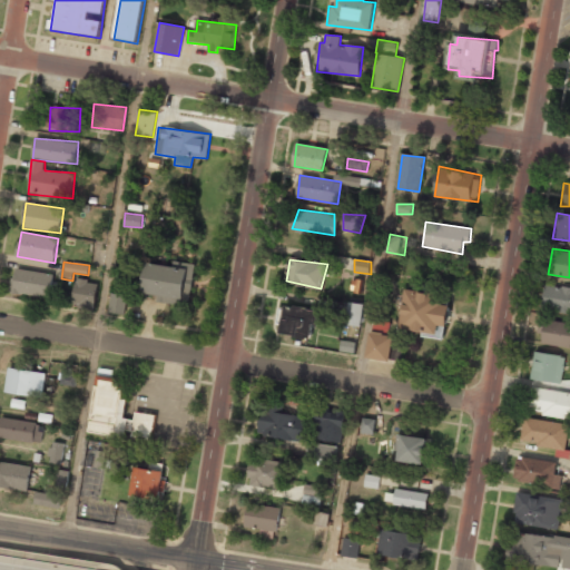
[(143,293),(157,295),(157,301),(190,305),(195,264),(174,262),(174,266),(146,263),(143,293)]
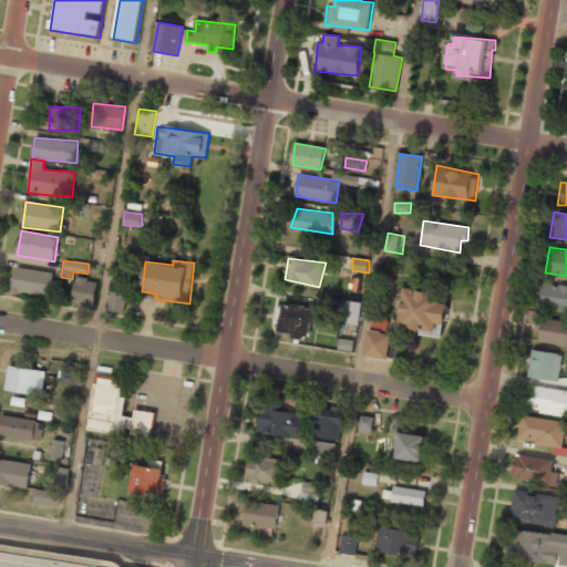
[(11,291),(50,296),(53,271),(13,267),(11,291)]
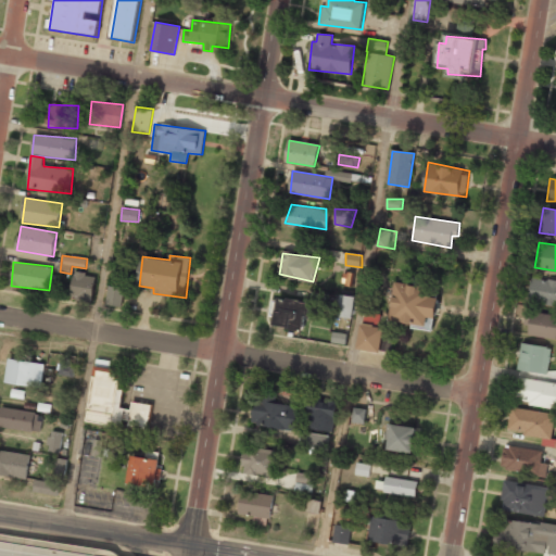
[(96,276),(74,272),(70,298),(91,302),(96,276)]
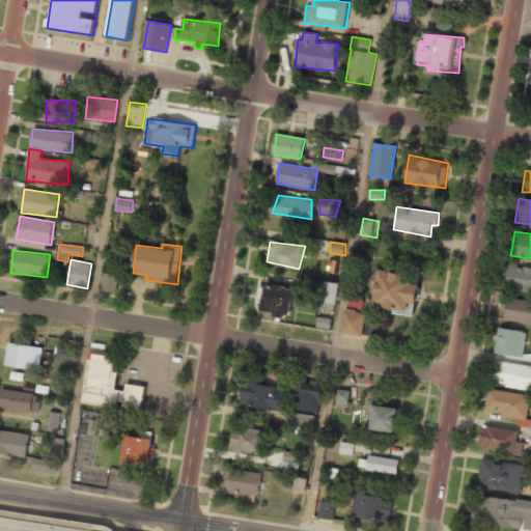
[(530,269),(507,266),(503,287),(530,291),(530,269)]
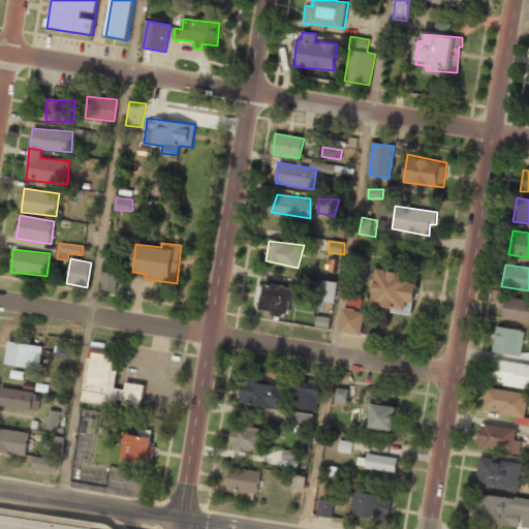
[(373,304),(377,268),(421,276),(412,311),(373,304)]
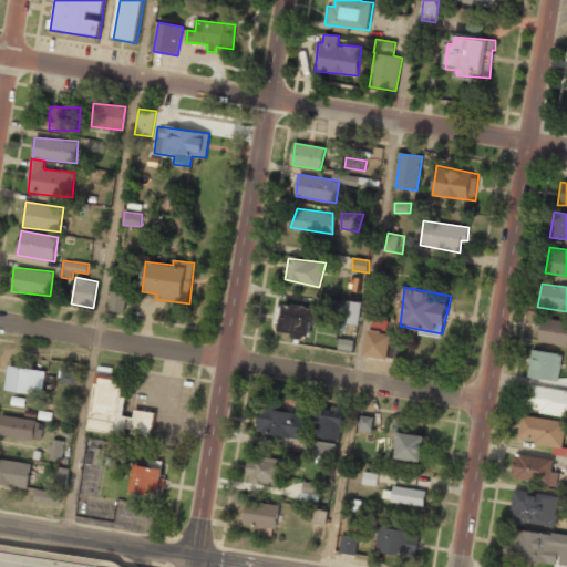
[(107,310),(124,312),(126,294),(110,291),(107,310)]
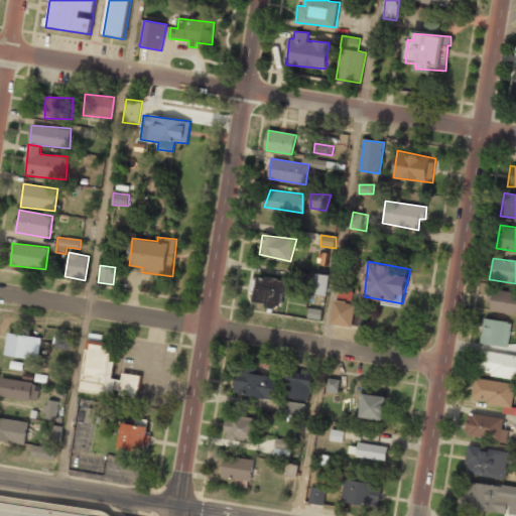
[(311,291),(314,273),(331,276),(327,297),(311,291)]
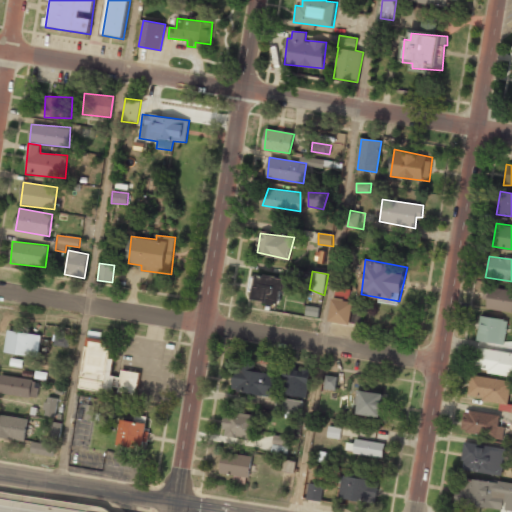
[(249,297),(253,273),(285,279),(280,308),(249,297)]
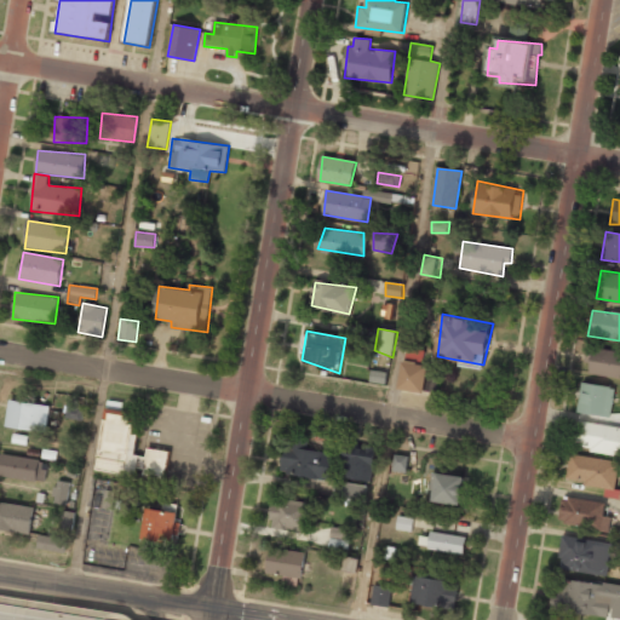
[(619,378),(583,373),(587,348),(619,352),(619,378)]
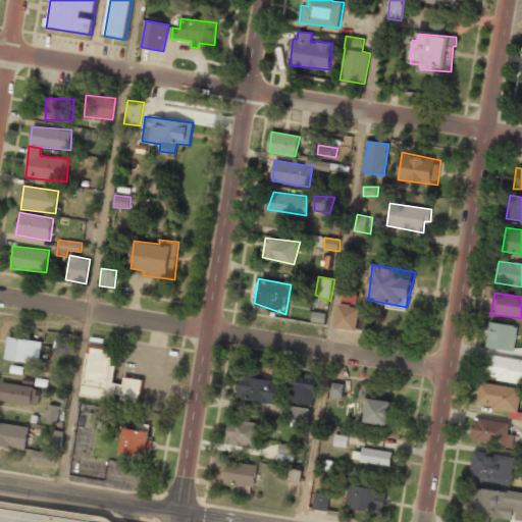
[(337,324),(341,305),(359,308),(356,327),(337,324)]
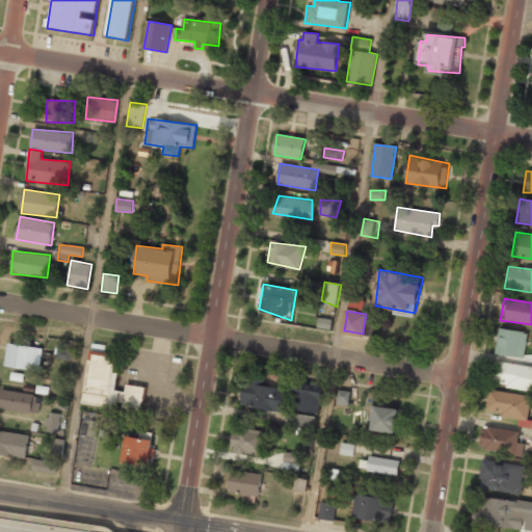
[(317,328),(318,318),(333,319),(330,331),(317,328)]
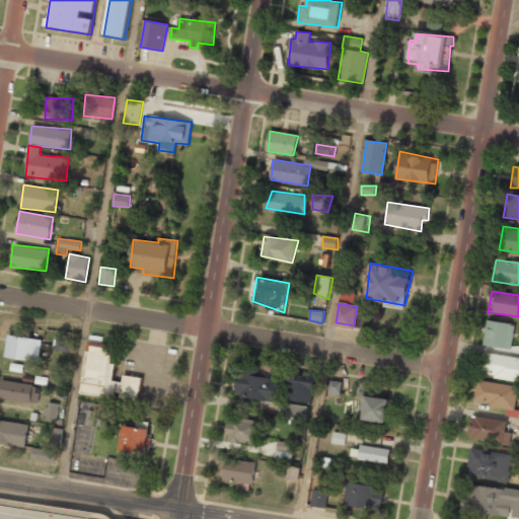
[(484,344),(488,320),(513,324),(509,348),(484,344)]
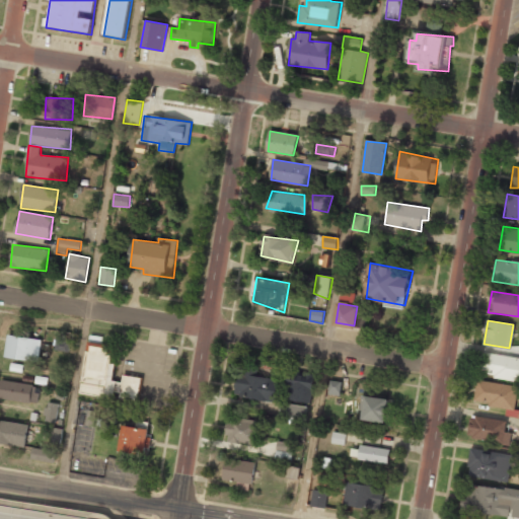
[(4,357),(39,362),(42,340),(8,335),(4,357)]
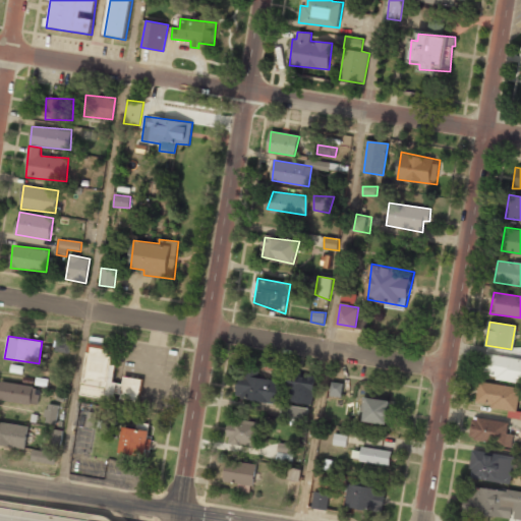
[(55,351),(69,354),(71,343),(57,340),(55,351)]
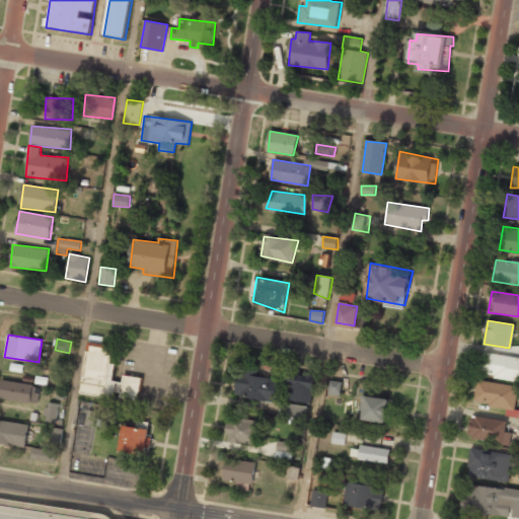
[(81,393),(117,398),(118,397),(138,399),(141,378),(123,375),(123,382),(113,381),(116,363),(112,363),(115,346),(88,342),(81,393)]
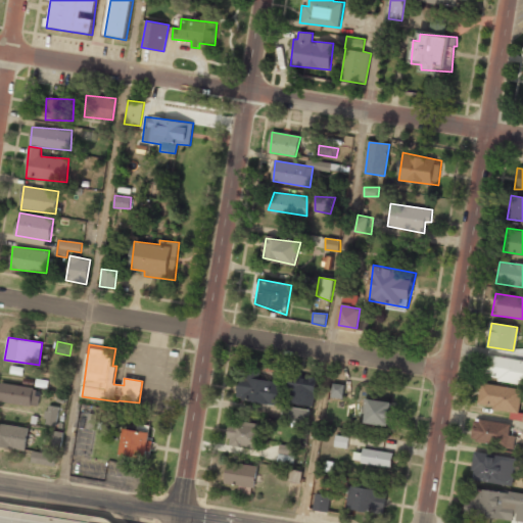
[(522,360),(484,353),(480,375),(522,383),(522,360)]
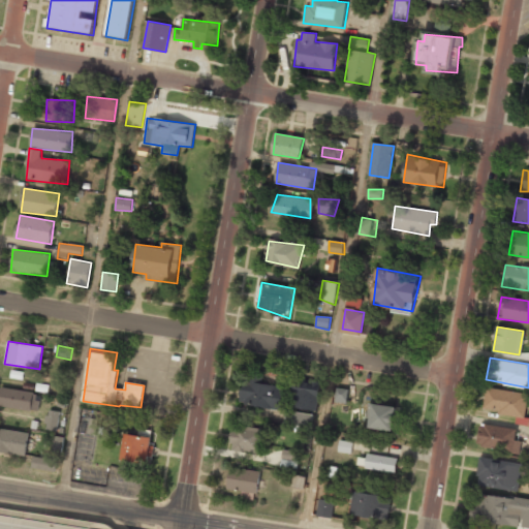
[(288,405),(293,376),(321,382),(317,411),(288,405)]
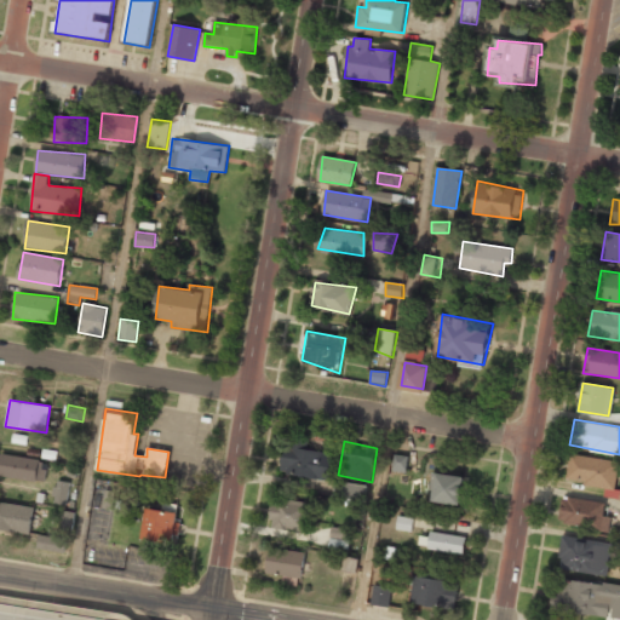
[(279,472),(283,447),(333,455),(331,482),(279,472)]
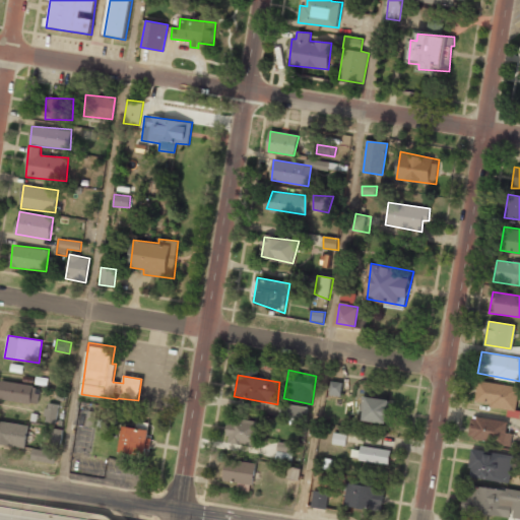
[(0,401),(39,404),(40,385),(0,381),(0,401)]
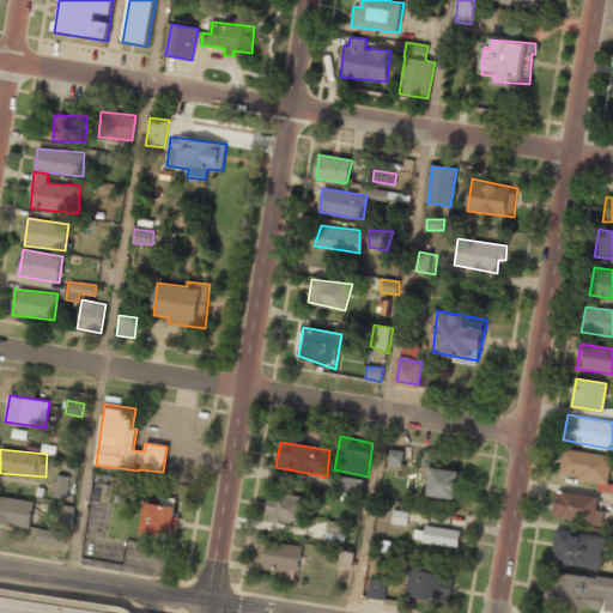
[(389,449),(387,466),(401,468),(404,450),(389,449)]
